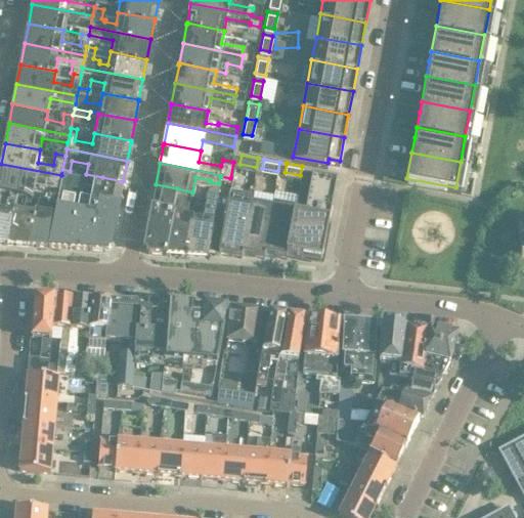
[(61,175),(1,164),(0,168),(0,184),(15,188),(31,191),(32,189),(33,189),(34,179),(59,184),(61,175)]
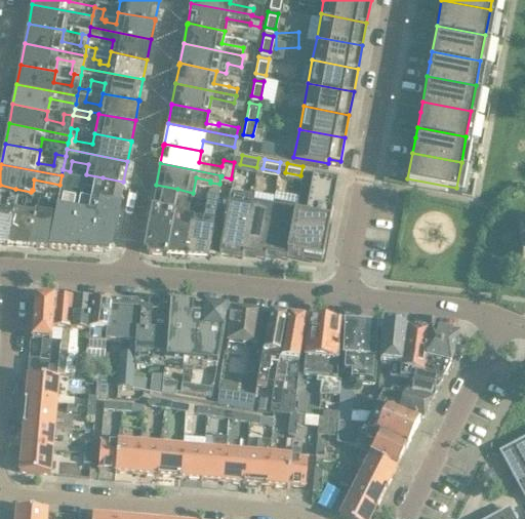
[(294,209),(286,253),(287,253),(287,250),(322,256),(338,172),(303,166),(300,175),(311,177),(305,211),(295,209),(294,209)]
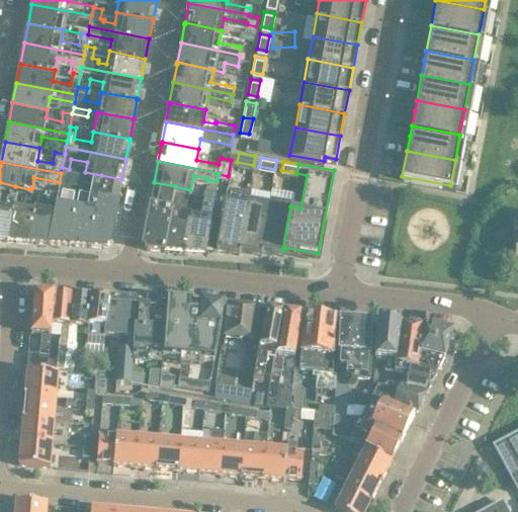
[(62,167),(61,173),(59,182),(55,205),(49,239),(69,240),(82,171),(69,169),(62,167)]
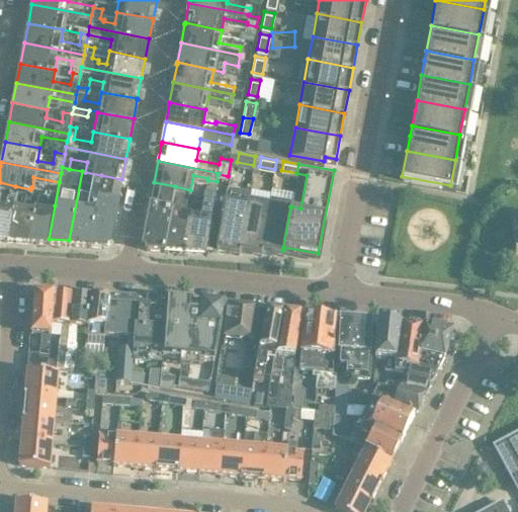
[(82,171),(69,240),(89,242),(101,175),(85,172),(82,171)]
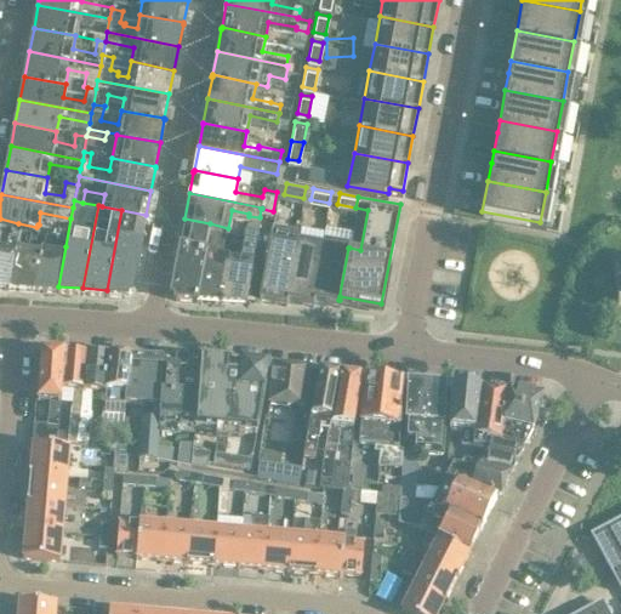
[(121,210),(107,290),(108,290),(125,291),(125,290),(131,285),(132,285),(142,237),(141,237),(146,215),(121,210)]
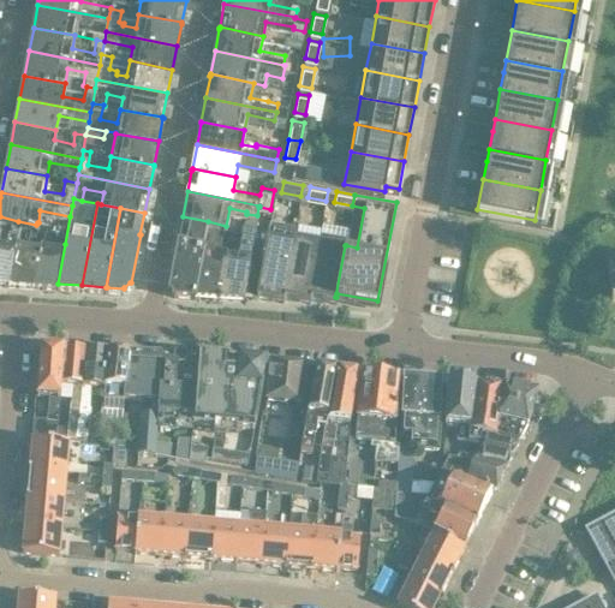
[(243,230),(236,227),(233,238),(228,238),(218,293),(244,294),(257,215),(246,214),(243,230)]
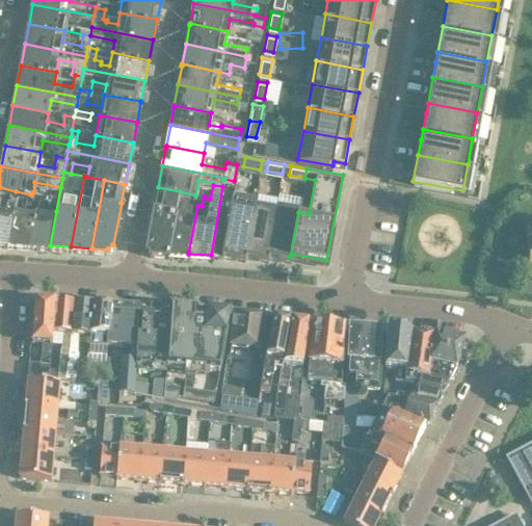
[(180,191),(158,187),(147,246),(148,246),(151,251),(151,252),(166,253),(180,191)]
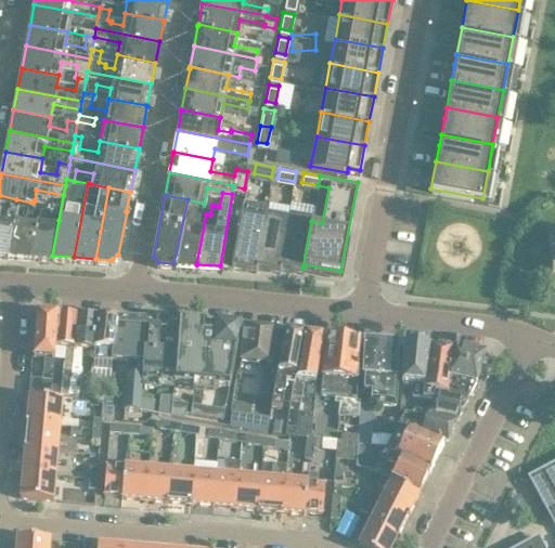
[(36,216),(36,218),(29,255),(52,256),(59,220),(47,217),(50,199),(41,198),(38,216),(36,216)]
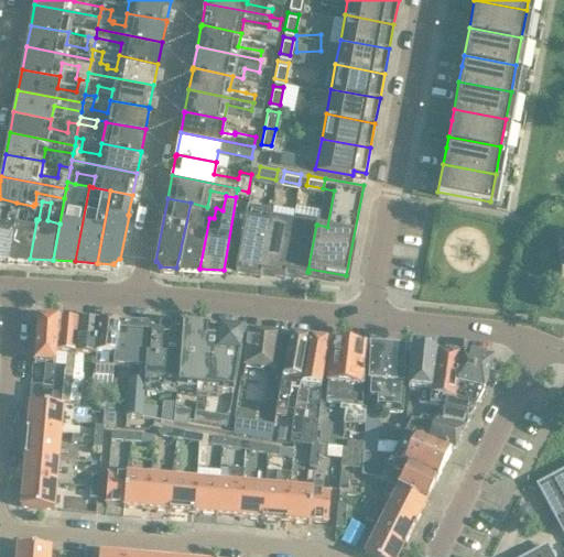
[(14,222),(8,257),(30,259),(36,221),(25,220),(26,211),(34,213),(35,204),(34,204),(33,206),(17,203),(14,222)]
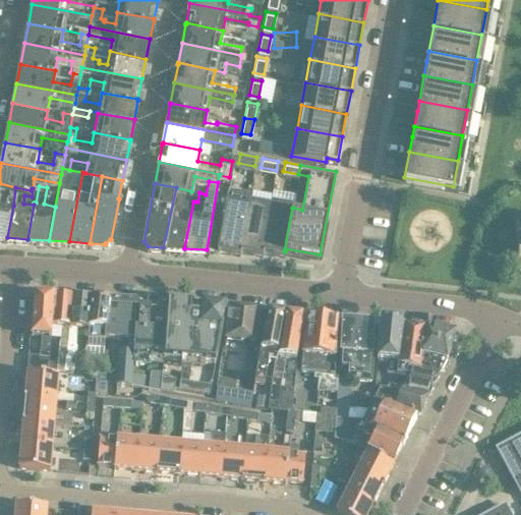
[(199,192),(191,191),(176,187),(163,247),(164,247),(184,248),(193,202),(197,202),(199,192)]
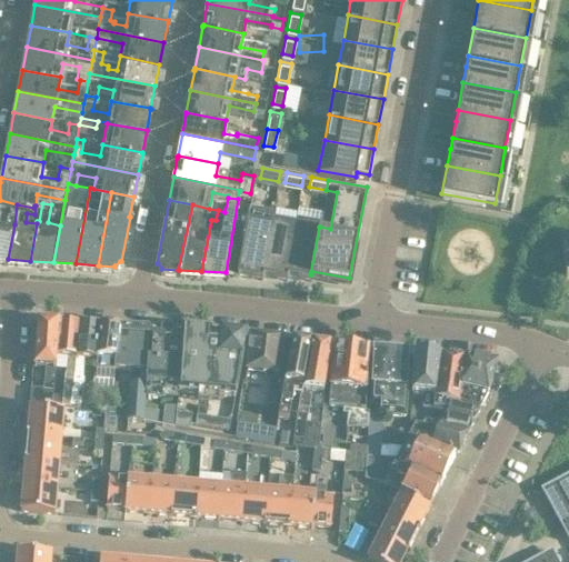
[(263,270),(273,216),(271,216),(271,219),(247,214),(237,269),(262,273),(263,270)]
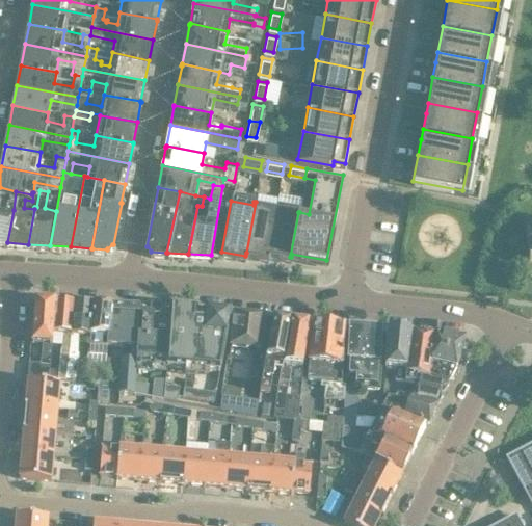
[(276,206),(256,202),(246,253),(268,257),(269,253),(269,254),(280,202),(276,202),(276,206)]
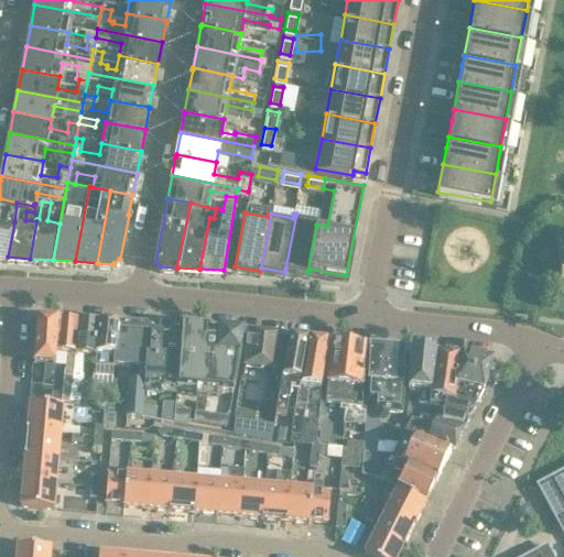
[(296,214),(285,269),(307,272),(316,225),(317,225),(320,218),(296,214)]
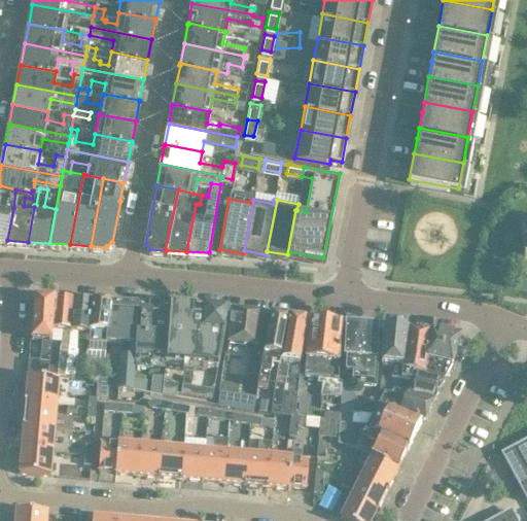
[(13,208),(0,205),(0,239),(7,240),(13,208)]
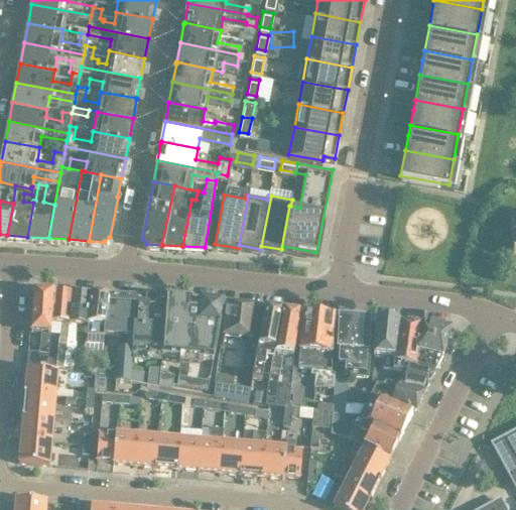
[(30,348),(29,360),(47,362),(48,353),(50,316),(53,287),(33,285),(31,327),(41,328),(40,348),(30,348)]
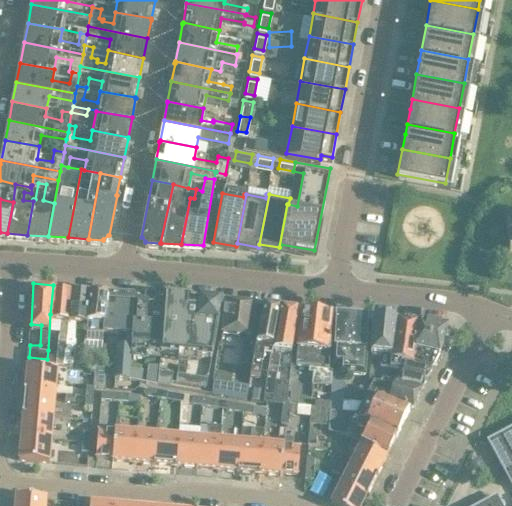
[(132,346),(162,348),(163,335),(163,330),(163,290),(159,290),(154,285),(144,284),(139,289),(133,289),(134,329),(132,346)]
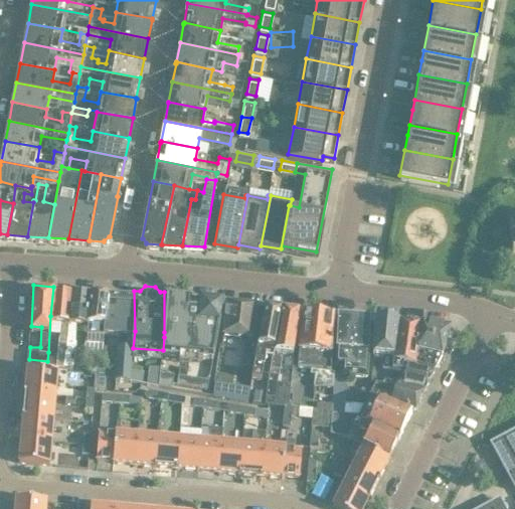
[(48,352),(47,361),(62,362),(63,360),(71,287),(53,287),(50,316),(59,317),(56,353),(48,352)]
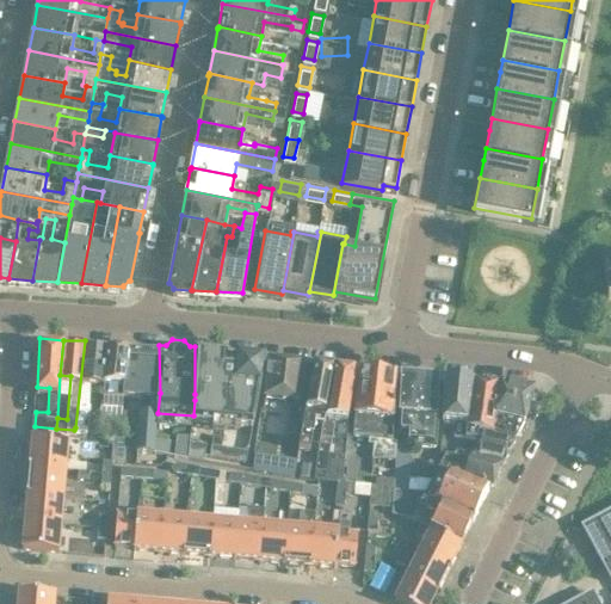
[(85,340),(75,427),(86,429),(90,378),(103,380),(107,341),(85,340)]
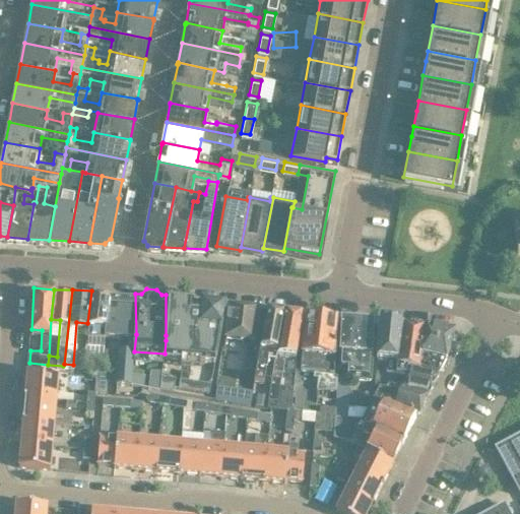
[(91,291),(87,323),(86,330),(87,330),(87,342),(104,343),(105,332),(110,292),(91,291)]
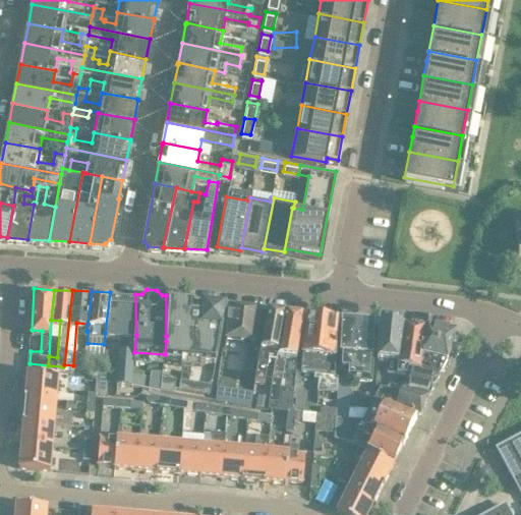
[(135,294),(110,292),(105,333),(124,334),(123,346),(120,346),(117,380),(132,381),(132,378),(133,369),(134,352),(136,335),(135,294)]
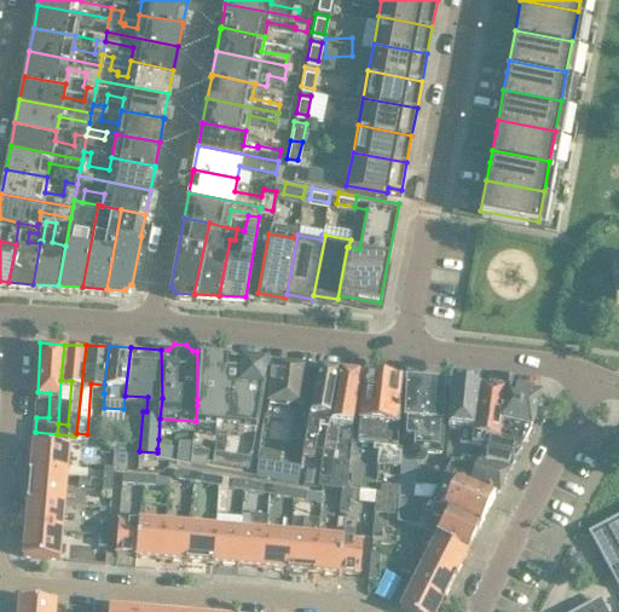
[(197,405),(196,421),(220,423),(223,405),(229,356),(227,356),(229,353),(198,351),(197,351),(197,399),(197,405)]
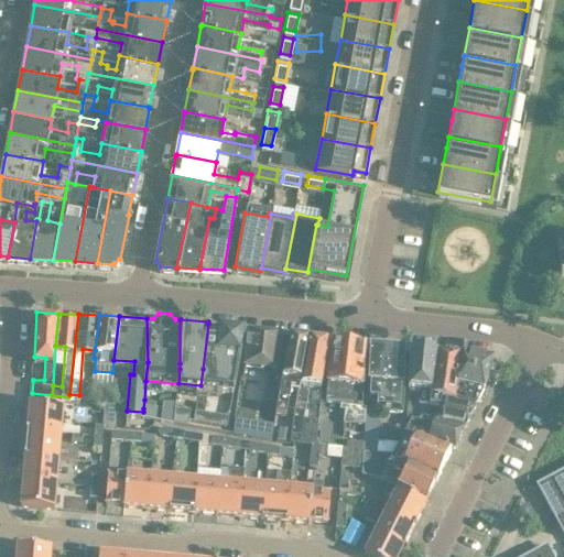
[(203,369),(201,385),(232,389),(245,326),(217,323),(217,325),(208,324),(203,369)]
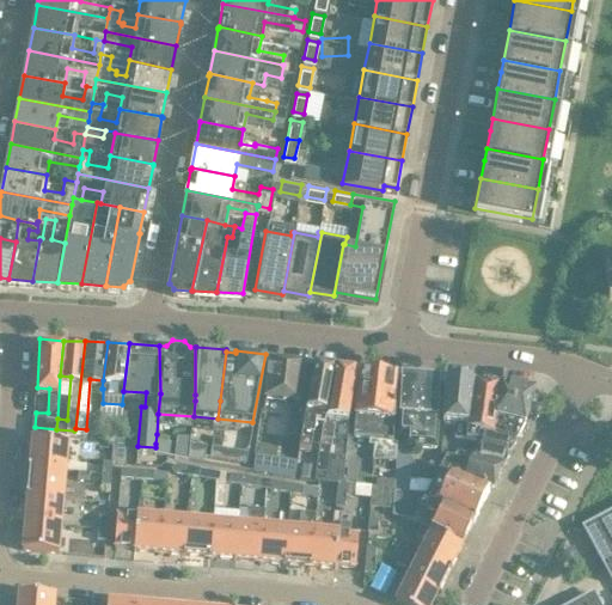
[(304,359),(270,354),(265,392),(299,397),(304,359)]
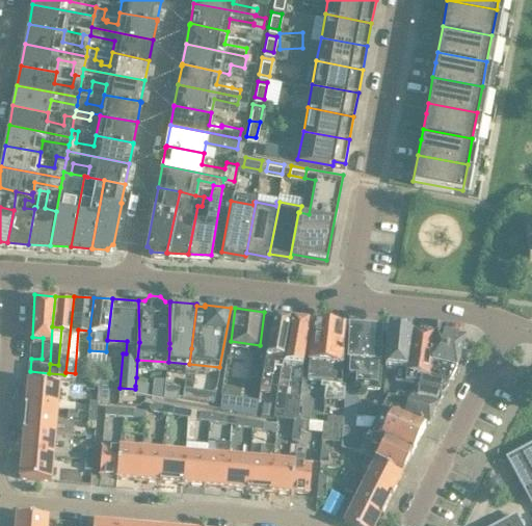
[(264,350),(256,385),(267,388),(272,362),(281,363),(291,314),(272,312),(264,350)]
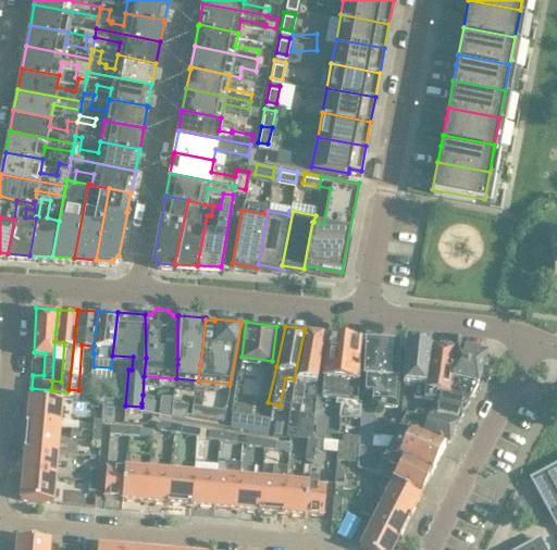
[(294,379),(286,433),(307,435),(307,433),(309,433),(310,425),(297,424),(306,376),(314,377),(324,332),(305,328),(294,379)]
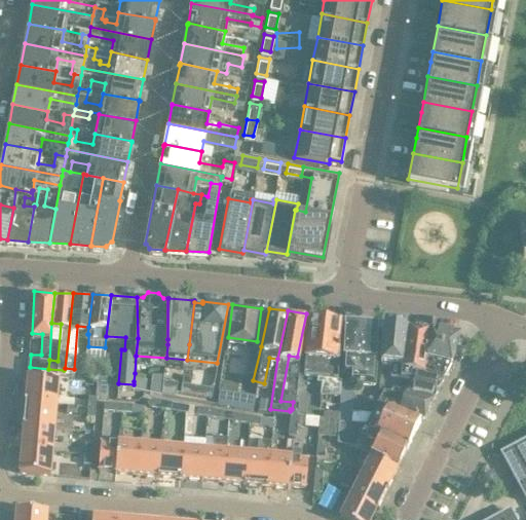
[(340,317),(309,313),(303,369),(317,370),(317,376),(322,377),(321,390),(338,390),(338,377),(333,377),(334,365),(340,317)]
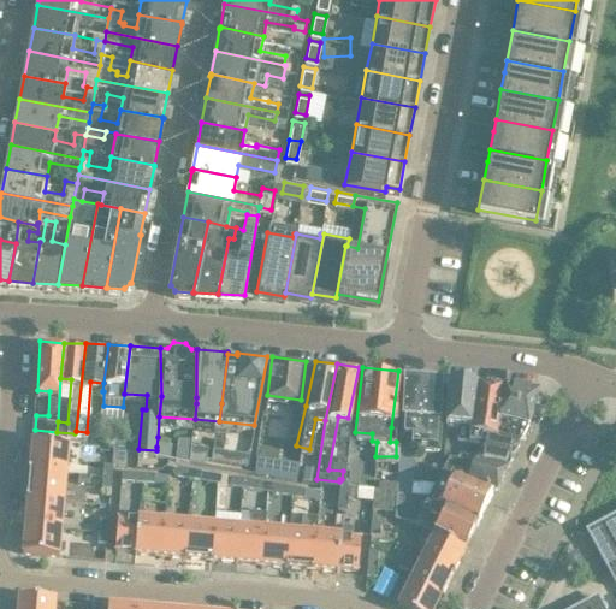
[(396,429),(391,427),(390,442),(396,442),(418,443),(424,373),(403,372),(396,429)]
